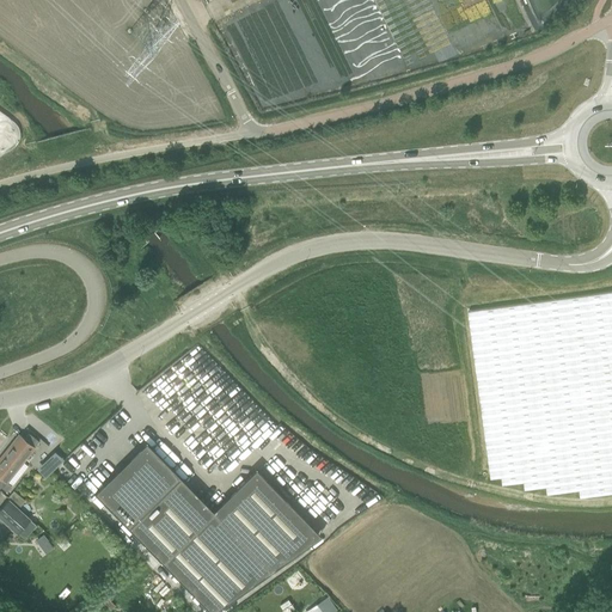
[(611,291),(514,305),(469,311),(489,465),(491,479),(501,477),(502,485),(524,482),(525,490),(546,487),(548,495),(580,490),(581,499),(611,493),(611,291)]
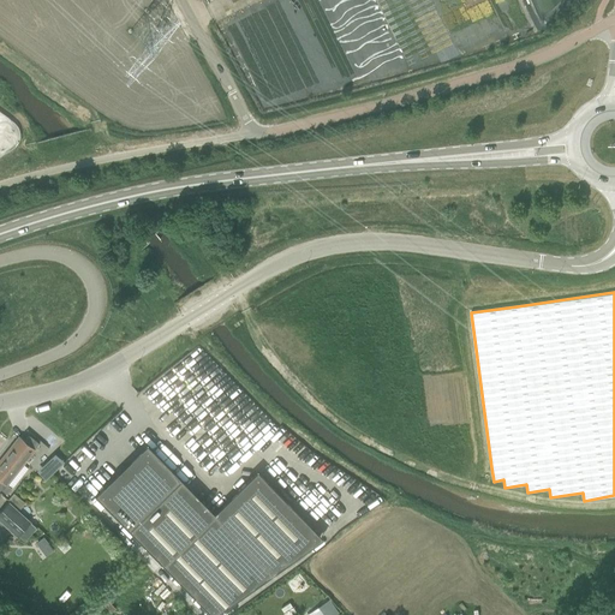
[(19,439),(0,461),(0,479),(1,481),(9,485),(24,465),(28,460),(35,451),(19,439)]
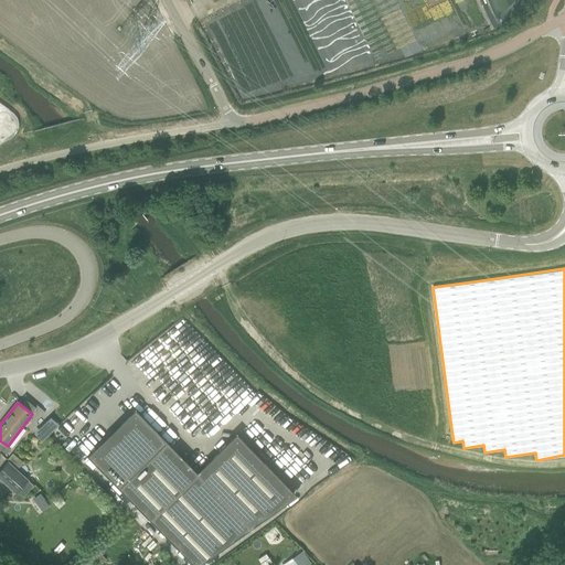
[(87,455),(118,487),(166,439),(135,408),(87,455)]
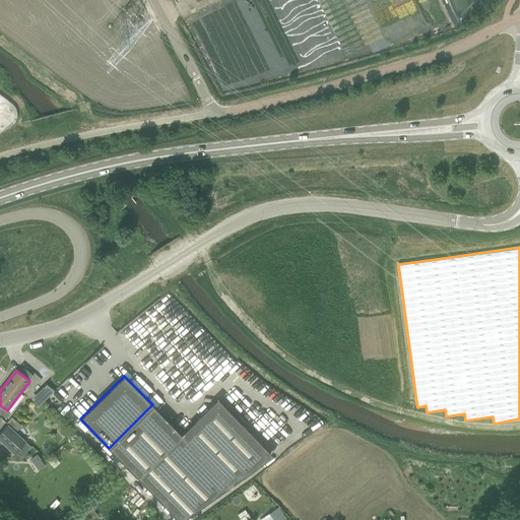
[(152,404),(109,448),(178,519),(181,519),(231,484),(272,454),(217,398),(181,434),(153,405),(152,404)]
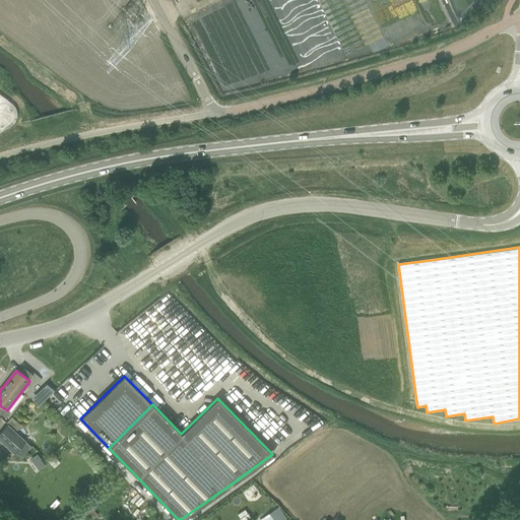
[(12,417),(7,423),(15,430),(17,432),(21,426),(20,425),(12,417)]
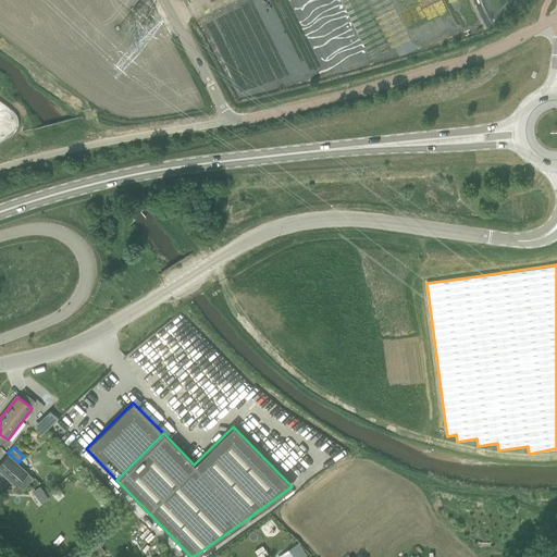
[(16,484),(22,489),(33,478),(26,473),(27,472),(8,455),(0,462),(0,472),(15,486),(16,484)]
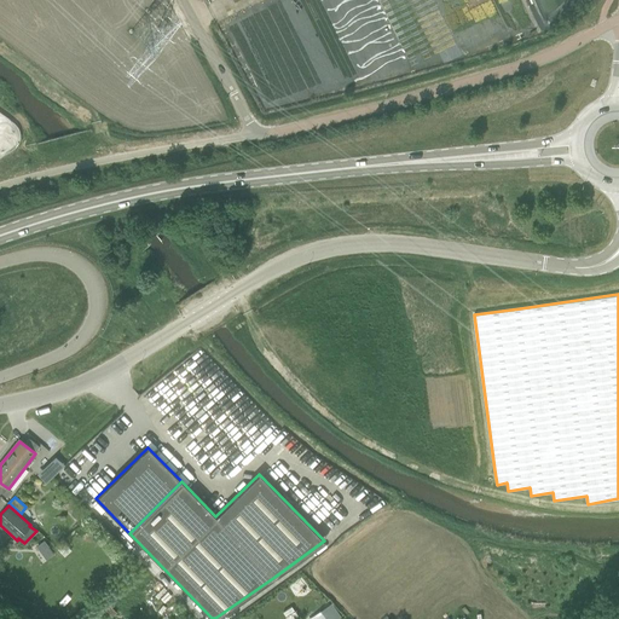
[(314,618),(336,618),(340,617),(330,602),(312,615),(314,618)]
